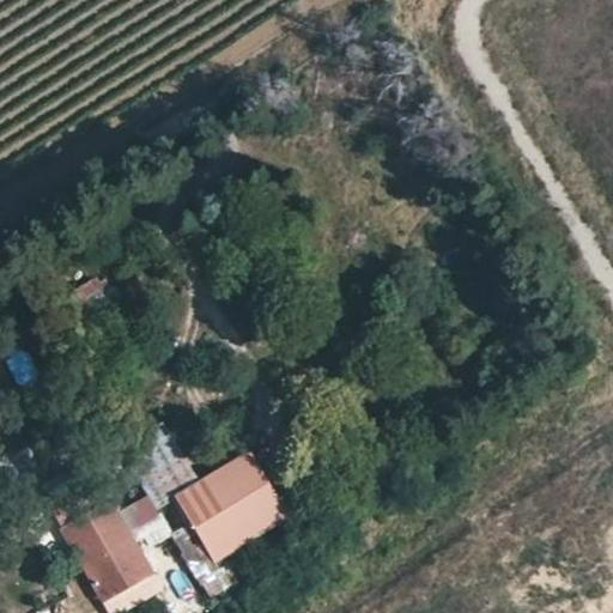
[(105,281),(79,297),(82,302),(71,309),(97,353),(108,347),(121,369),(149,352),(113,292),(105,281)]
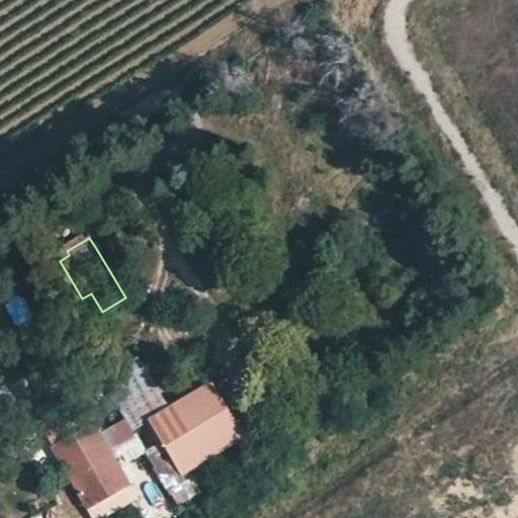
[(132,428),(163,407),(134,359),(101,378),(132,428)]
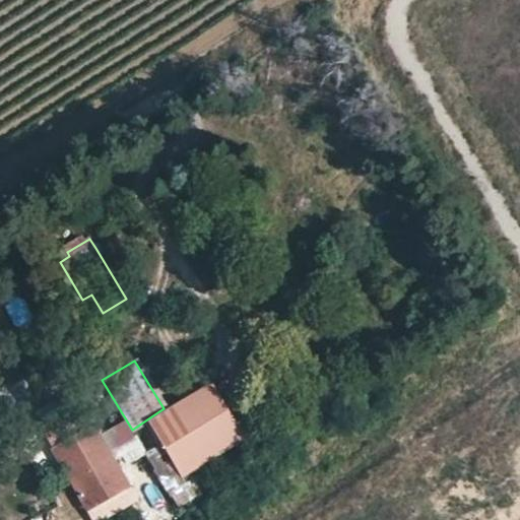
[(160,444),(181,479),(167,489),(176,504),(178,507),(197,496),(186,476),(220,454),(217,447),(232,439),(219,416),(225,410),(210,384),(146,421),(160,444)]
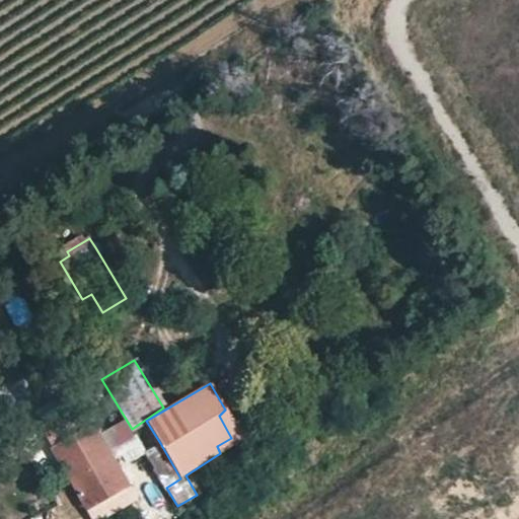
[(35,422),(90,517),(135,492),(78,395),(35,422)]
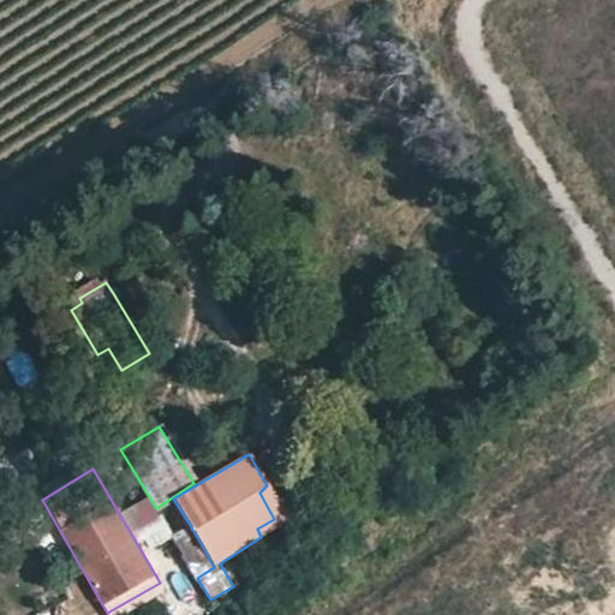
[(288,521),(267,485),(260,493),(274,519),(257,529),(261,537),(288,521)]
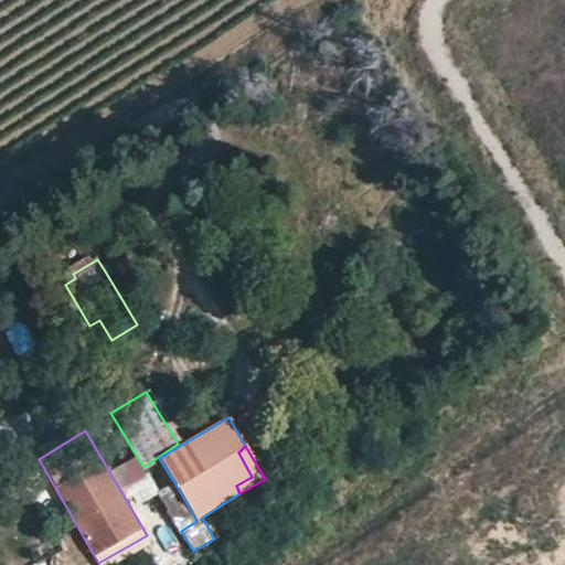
[(120,489),(137,513),(160,498),(145,473),(120,489)]
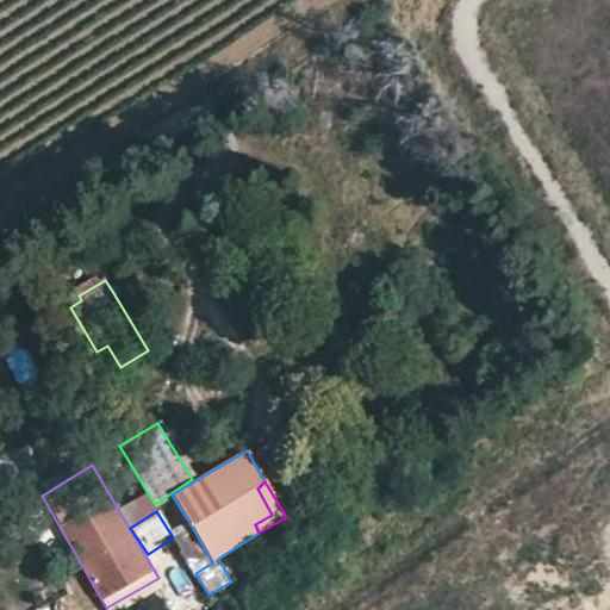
[(212,562),(188,521),(170,531),(195,573),(212,562)]
